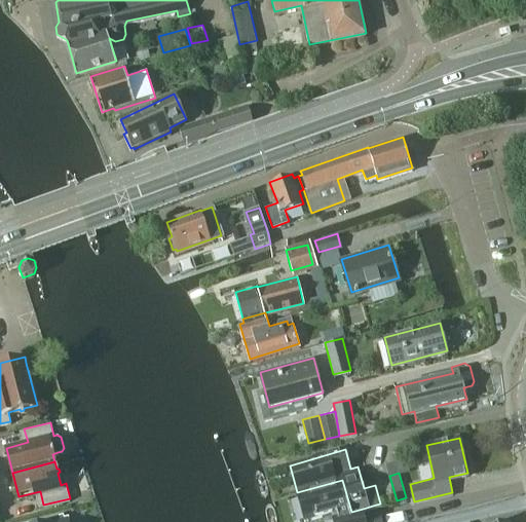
[(342,480),(297,492),(305,519),(337,510),(338,516),(332,517),(332,521),(383,521),(380,512),(365,516),(363,509),(351,512),(342,480)]
